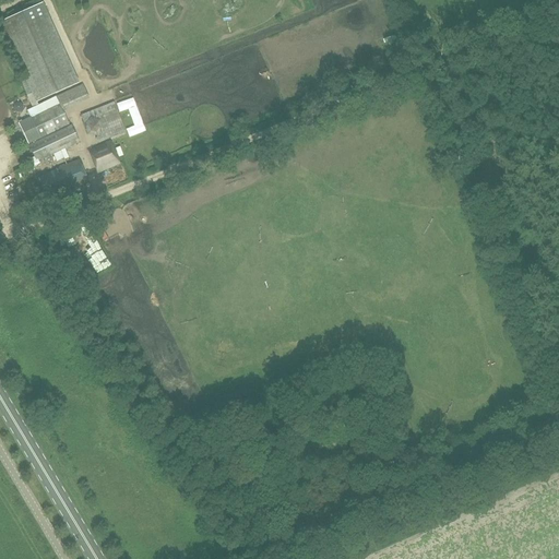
[(78,83),(43,3),(0,21),(0,23),(25,81),(22,82),(27,96),(33,94),(36,102),(78,83)]
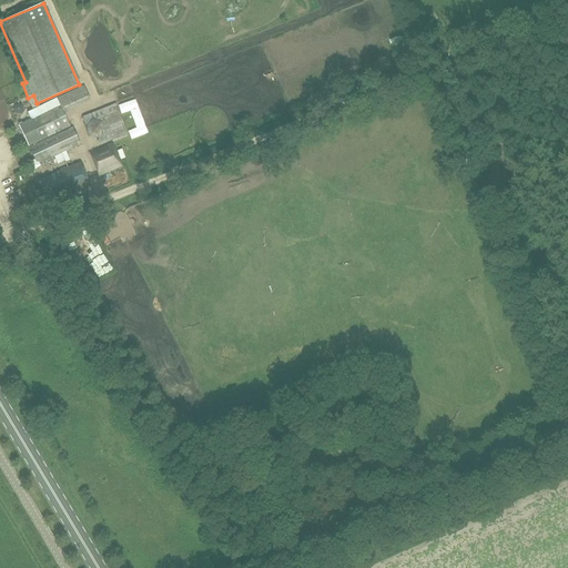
[(29,145),(70,127),(63,113),(87,102),(81,90),(58,101),(60,105),(19,125),(29,145)]
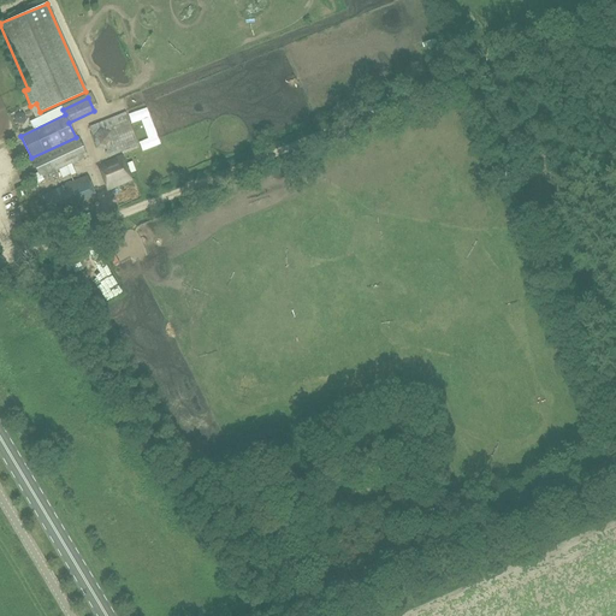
[(117,135),(123,132),(118,116),(93,124),(99,142),(108,140),(111,148),(120,144),(117,135)]
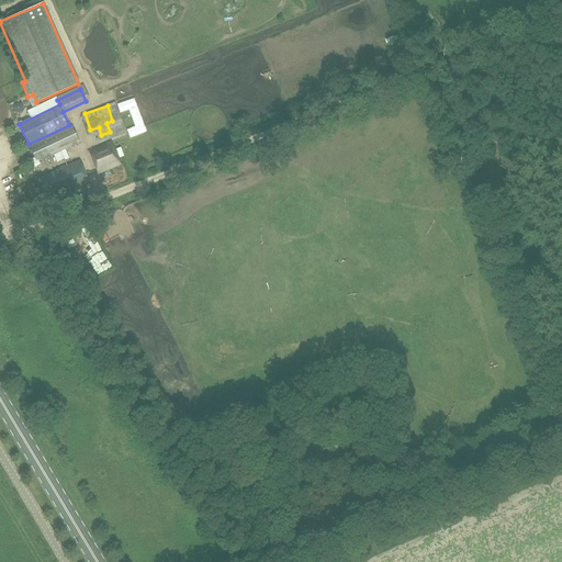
[(14,122),(6,126),(13,142),(22,138),(14,122)]
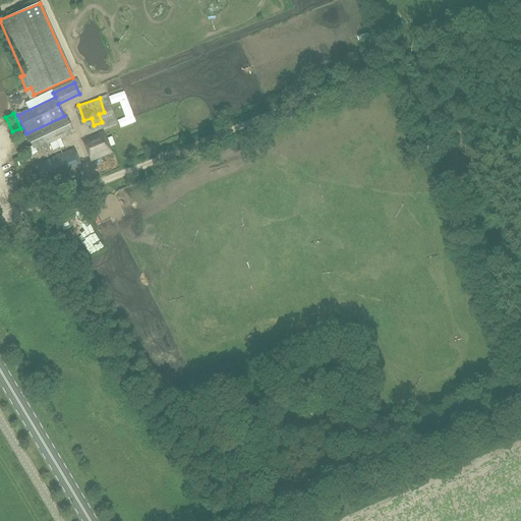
[(26,135),(34,151),(72,132),(65,117),(26,135)]
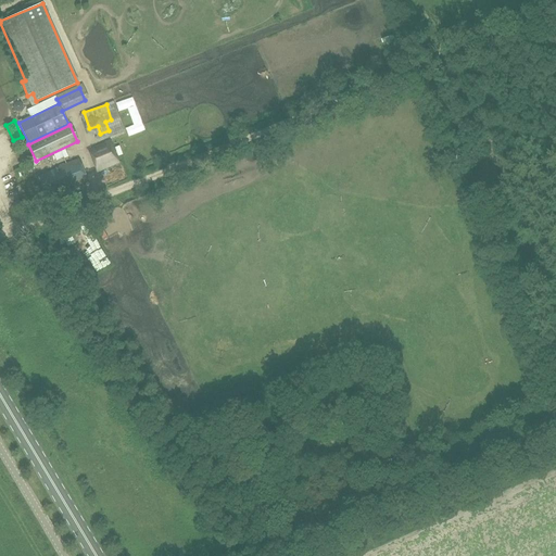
[(119,163),(111,141),(88,150),(97,172),(119,163)]
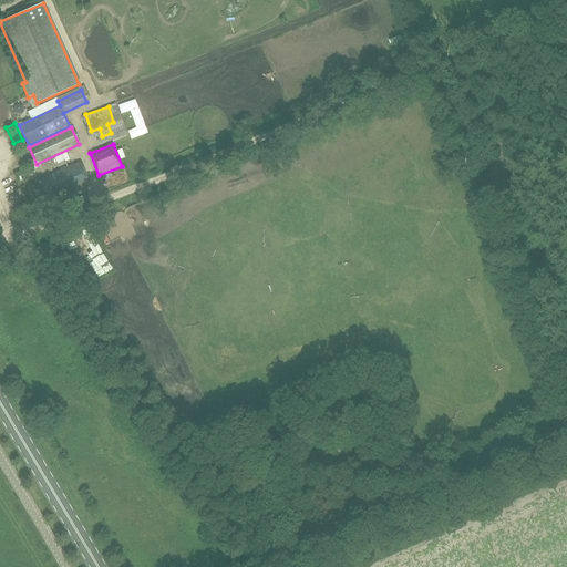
[(48,203),(61,197),(90,185),(80,162),(57,173),(39,181),(48,203)]
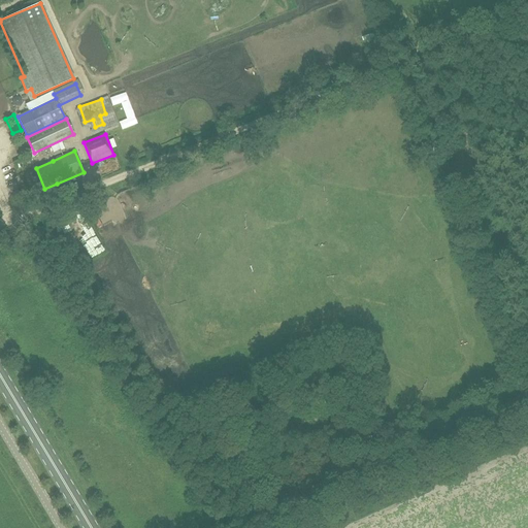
[(84,241),(78,244),(81,251),(87,249),(84,241)]
